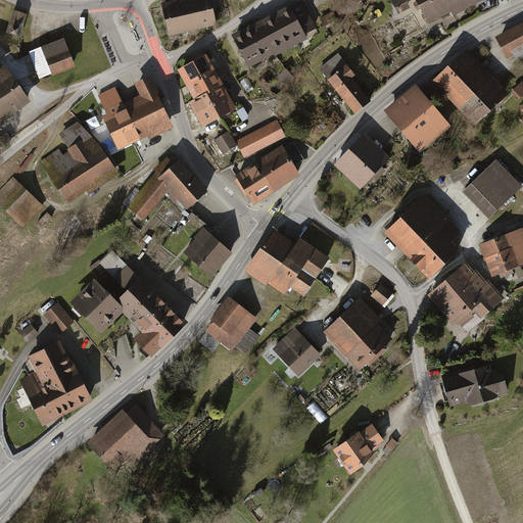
[(217,26),(210,0),(176,0),(160,4),(169,37),(217,26)]
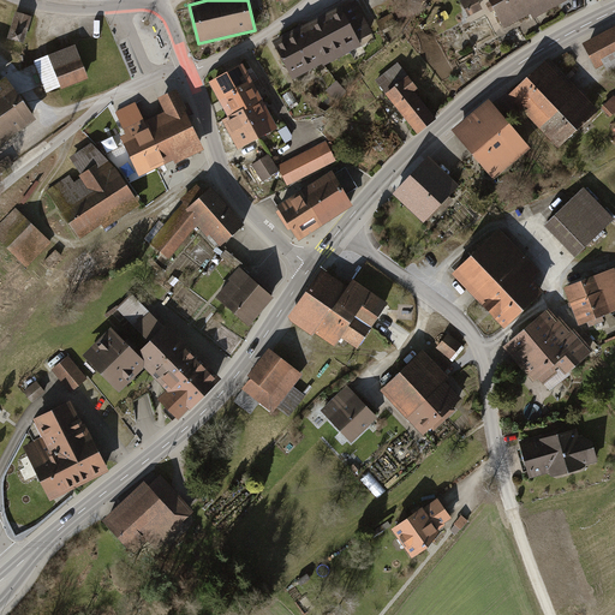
[(376,37),(356,0),(353,0),(275,42),(296,79),(376,37)]
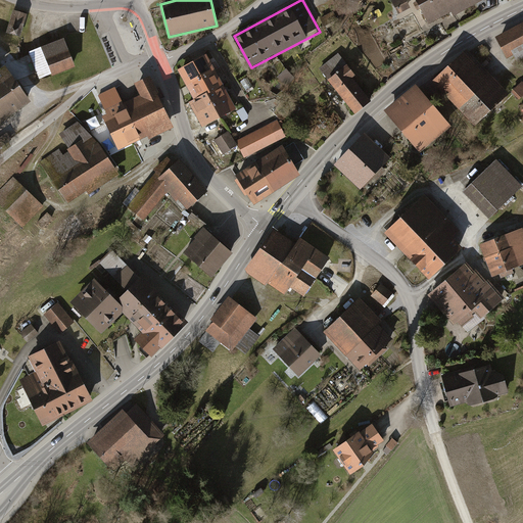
[(414,0),(430,29),(453,15),(455,19),(481,5),(478,0),(414,0)]
